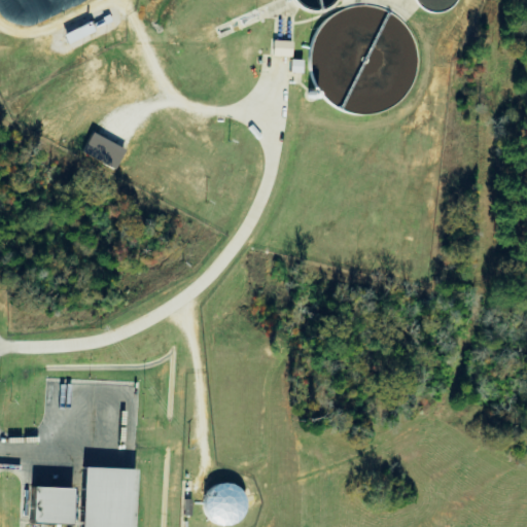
[(90,24),(63,35),(66,44),(94,32),(90,24)]
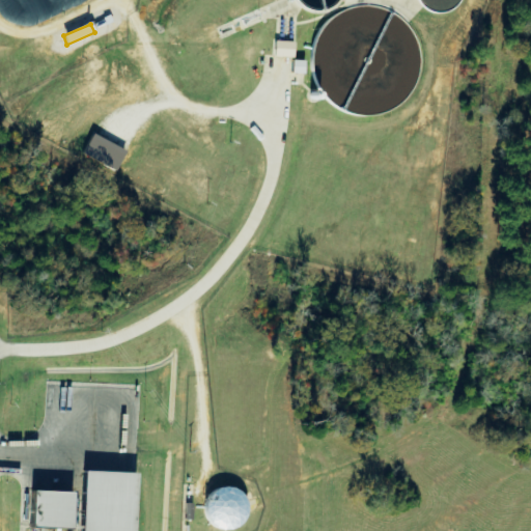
[(295,42),(274,42),(274,58),(294,58),(295,42)]
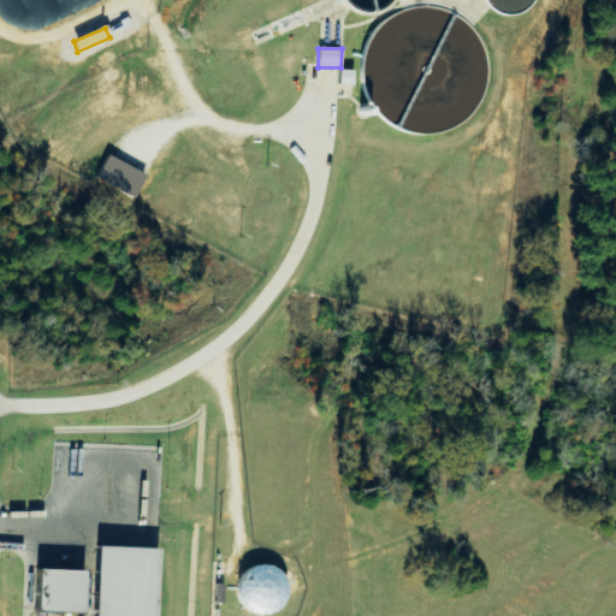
[(354,71),(339,70),(339,86),(353,86),(354,71)]
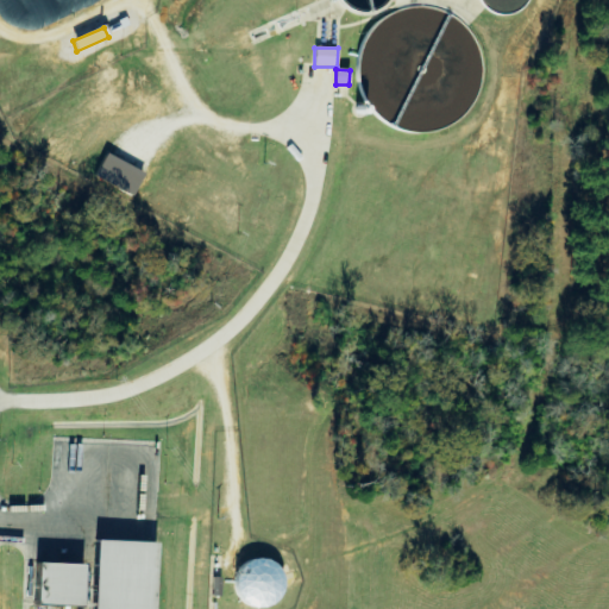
[(94,176),(132,196),(144,174),(107,154),(94,176)]
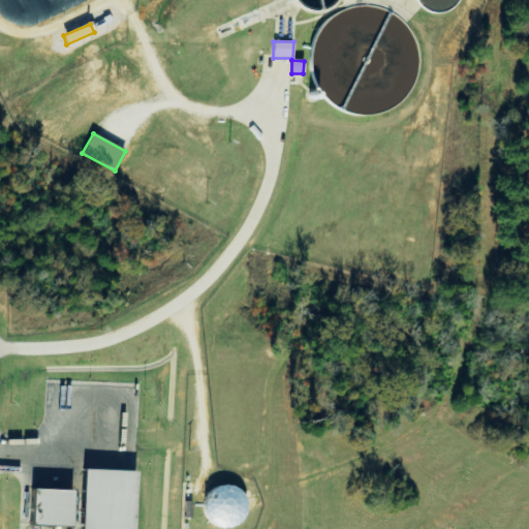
[(236,484),(199,498),(212,528),(215,528),(223,526),(224,528),(225,528),(250,519),(236,484)]
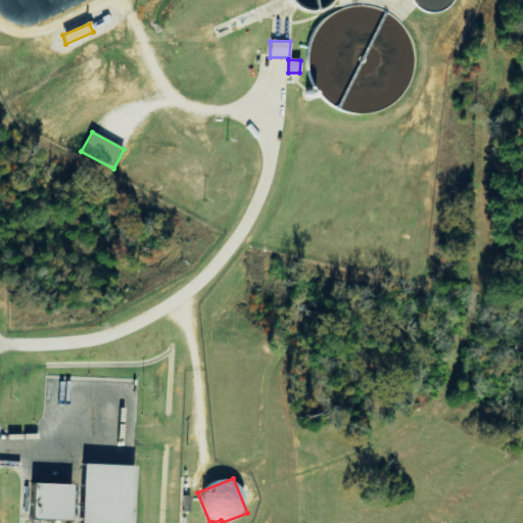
[(30,521),(69,522),(70,486),(31,484),(30,521)]
